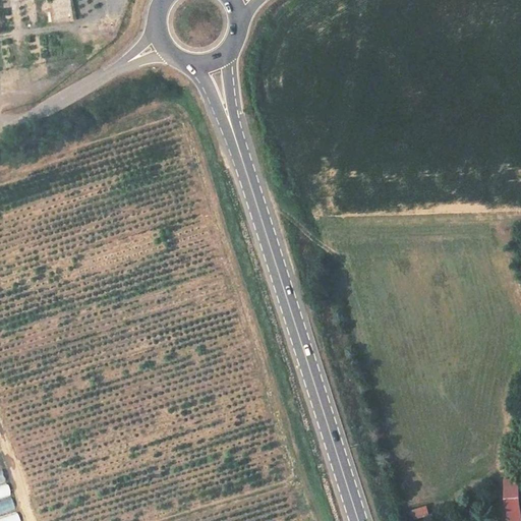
[(68,0),(49,0),(53,21),(71,18),(68,0)]
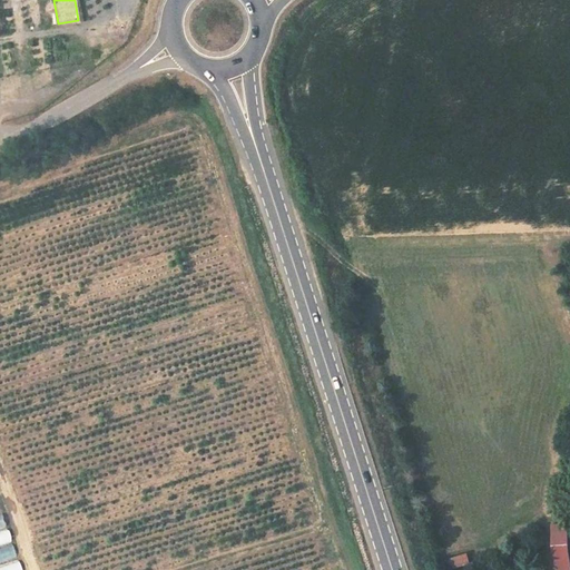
[(2,512),(0,512),(0,562),(16,558),(2,512)]
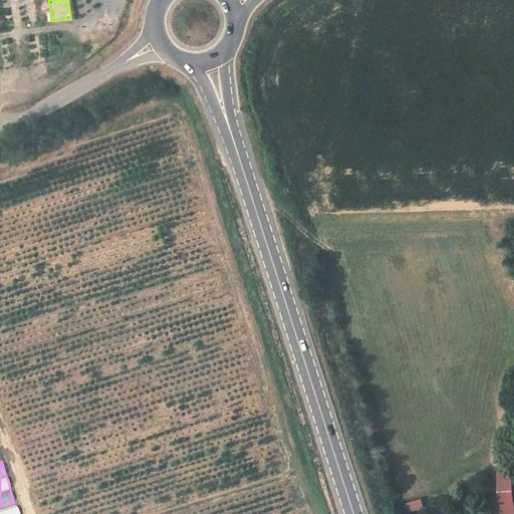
[(513,463),(501,466),(502,496),(513,493),(513,485),(513,475),(513,468),(513,463)]
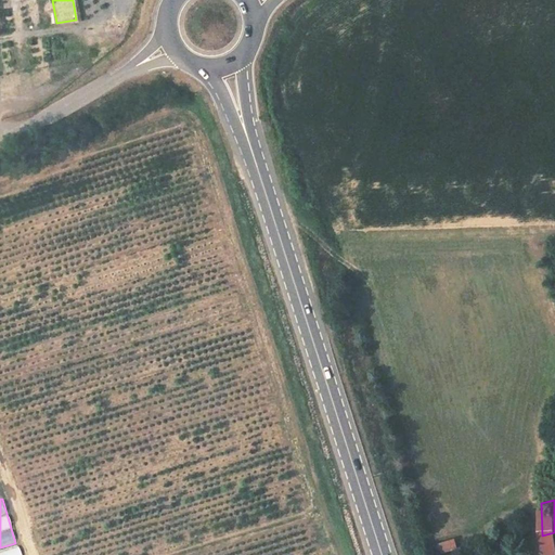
[(454,538),(433,543),(435,553),(456,547),(454,538)]
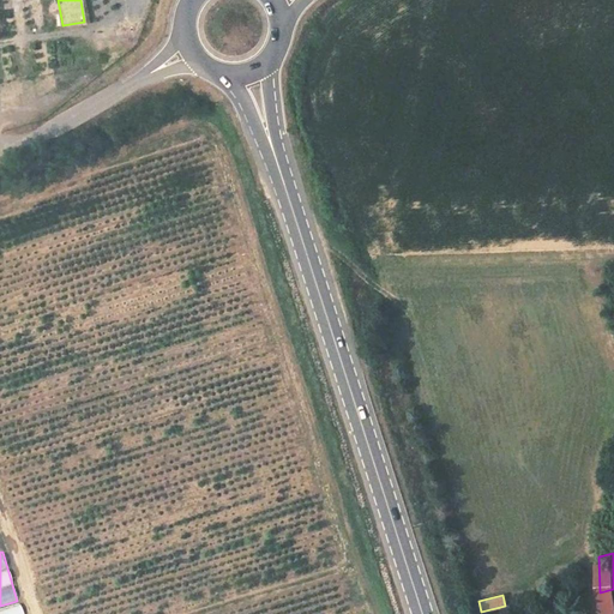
[(0,613),(24,613),(22,603),(0,608),(0,613)]
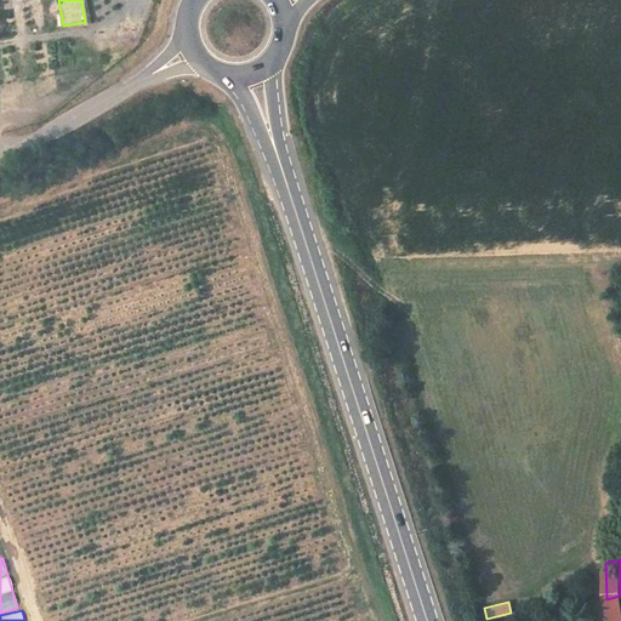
All buildings are outlined.
